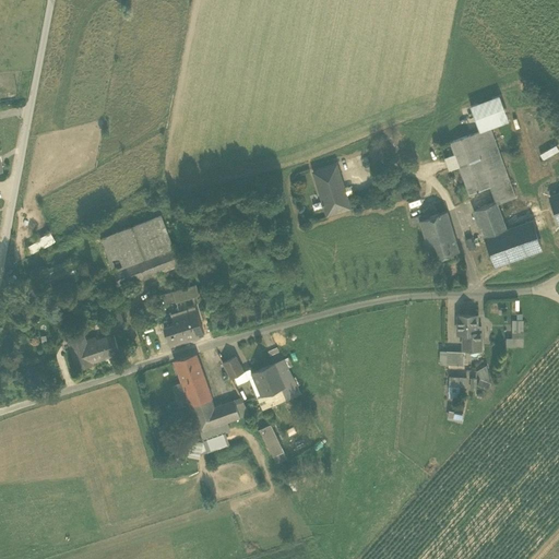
[(471,106),(479,130),(490,127),(509,120),(499,95),(471,106)]
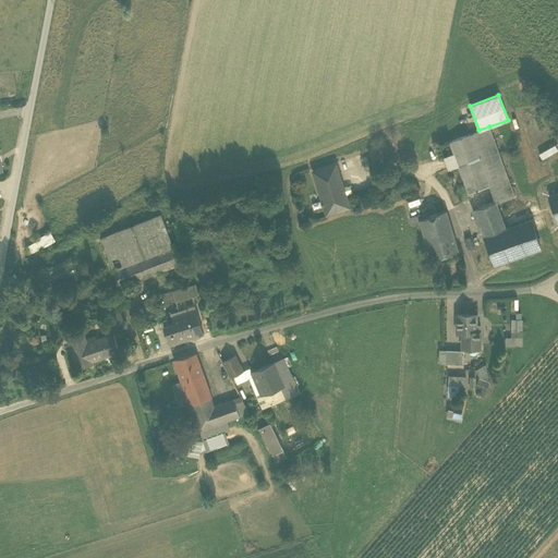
[(489,185),(495,202),(495,201),(496,203),(510,198),(510,197),(514,196),(489,126),(478,130),(470,133),(489,185)]
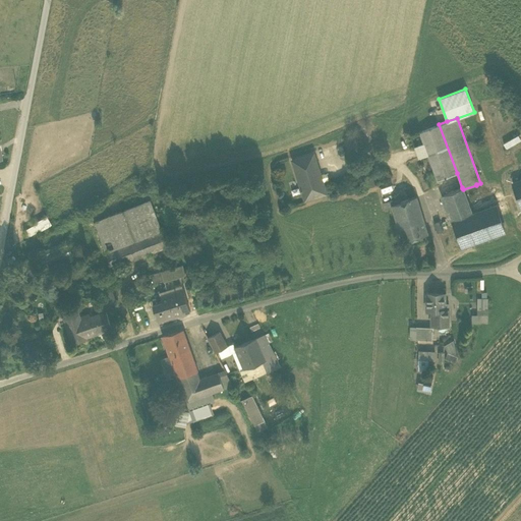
[(428,154),(438,180),(457,173),(439,124),(421,131),(420,131),(424,143),(418,146),(422,156),(428,154)]
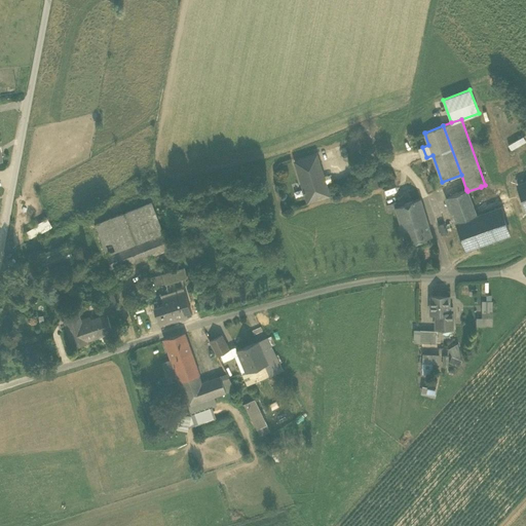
[(525,141),(523,136),(508,145),(511,150),(525,141)]
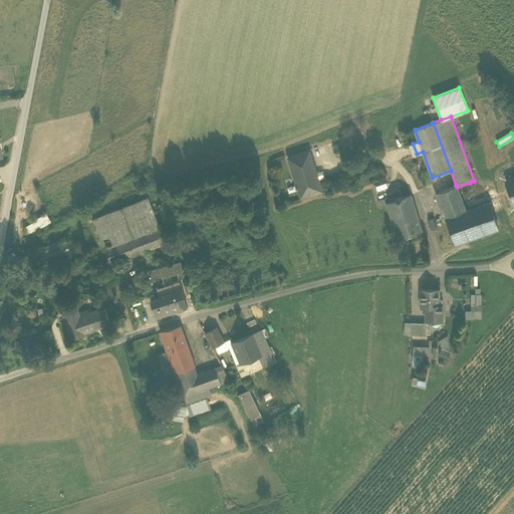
[(288,158),(301,197),(322,191),(309,151),(288,158)]
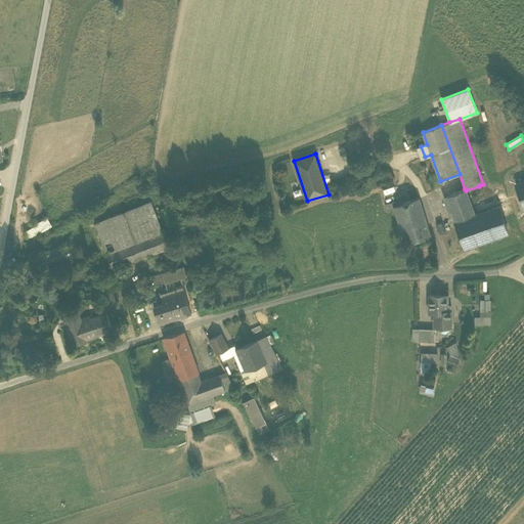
[(366,179),(369,188),(380,185),(379,181),(383,180),(381,174),(366,179)]
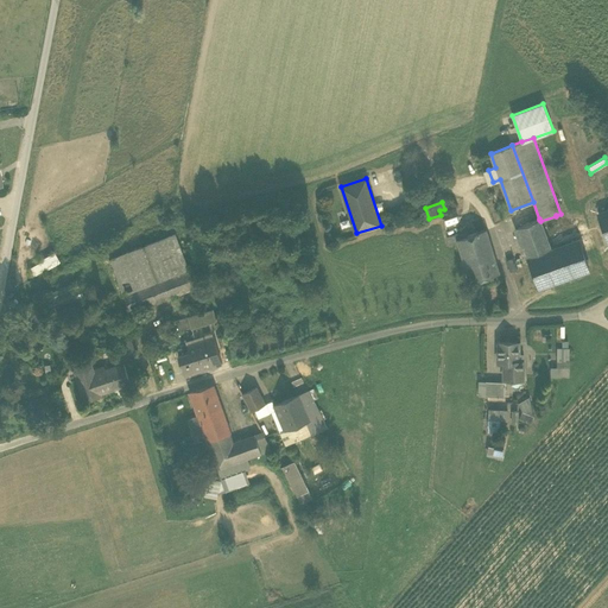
[(550,248),(540,221),(539,219),(539,220),(517,227),(529,257),(550,248)]
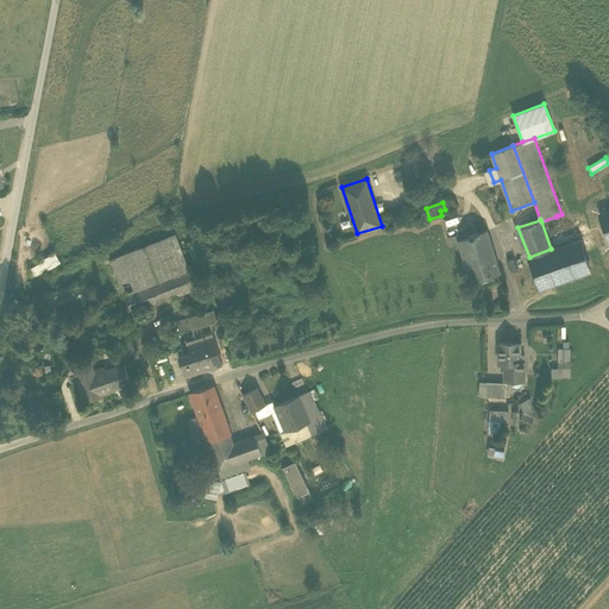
[(487,230),(459,239),(457,240),(465,265),(495,255),(487,230)]
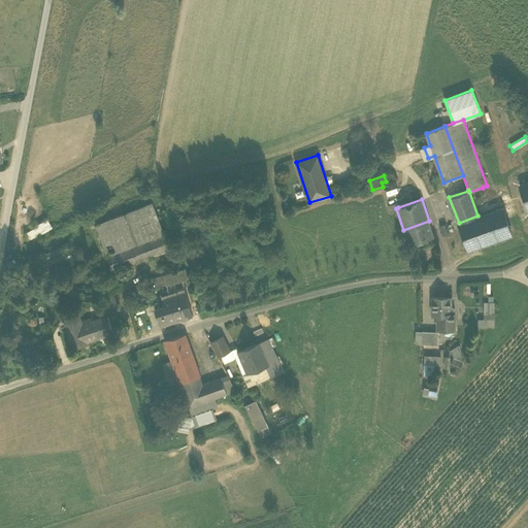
[(95,225),(107,257),(164,234),(152,202),(95,225)]
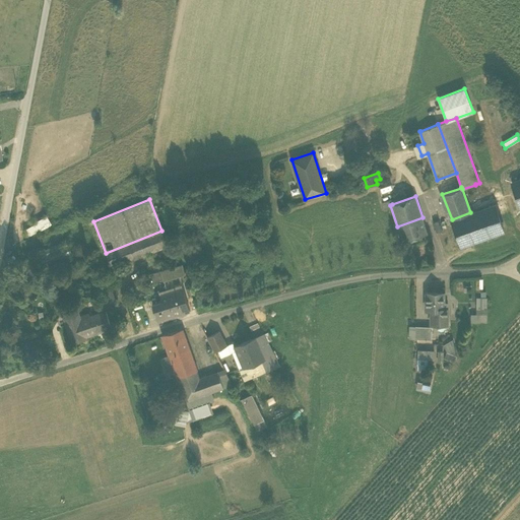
[(494,204),(470,212),(452,219),(452,221),(495,206),(494,204)]
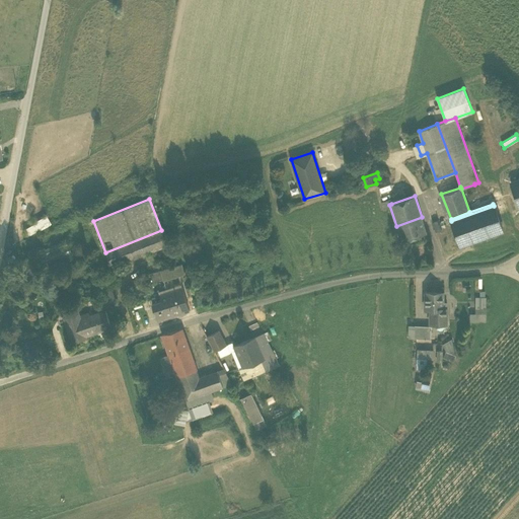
[(451,221),(460,245),(502,230),(494,206),(451,221)]
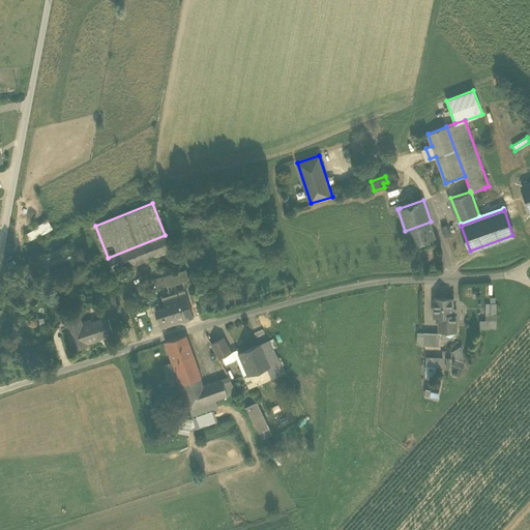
[(48,219),(24,232),(28,240),(52,229),(48,219)]
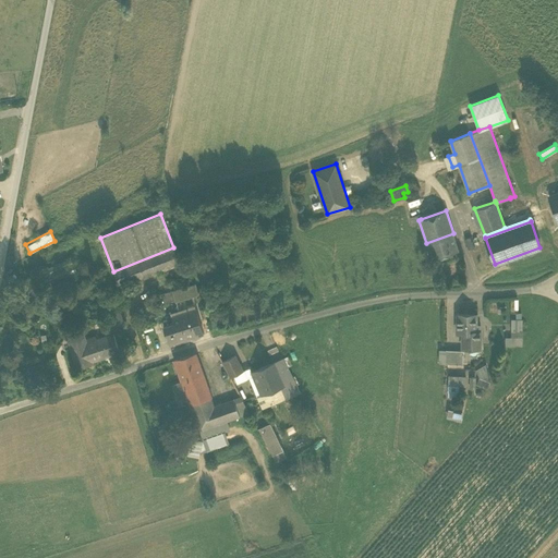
[(426,243),(432,261),(459,251),(453,233),(426,243)]
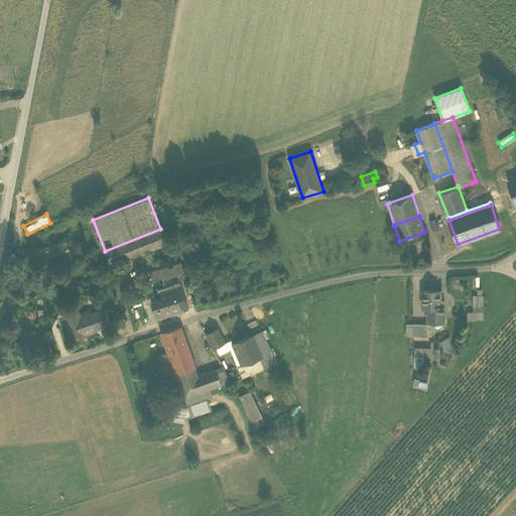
[(105,251),(111,265),(165,244),(160,229),(105,251)]
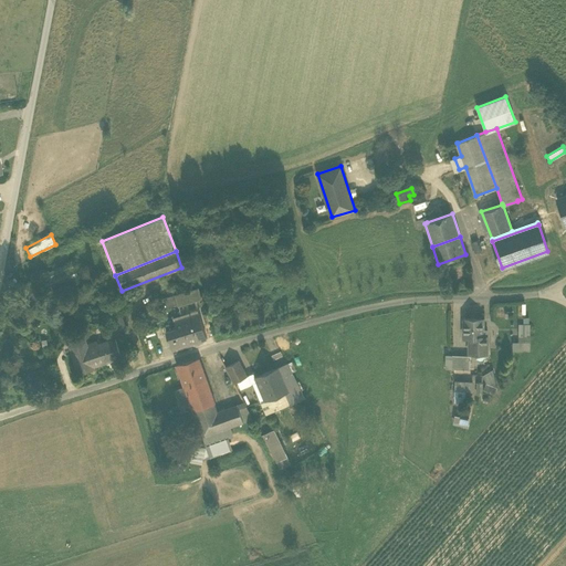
[(29,281),(35,294),(77,275),(71,262),(29,281)]
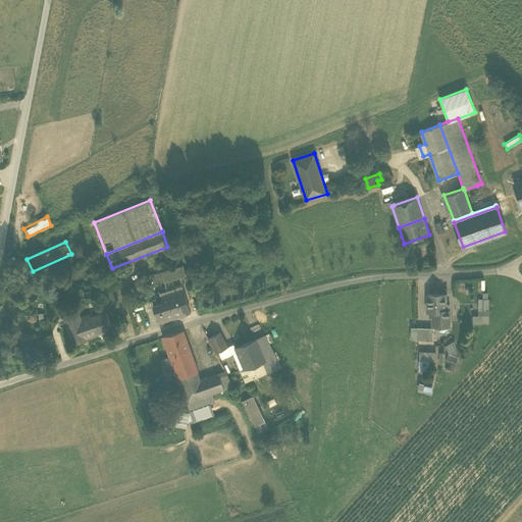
[(161,272),(164,281),(186,274),(183,266),(161,272)]
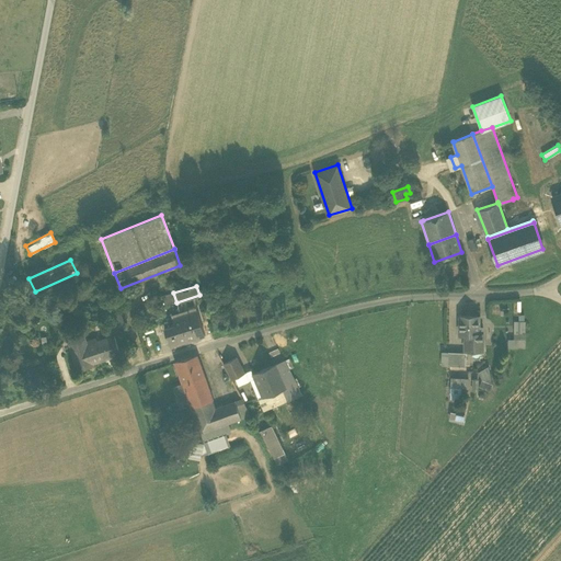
[(103,305),(106,315),(109,315),(119,310),(127,307),(123,296),(103,305)]
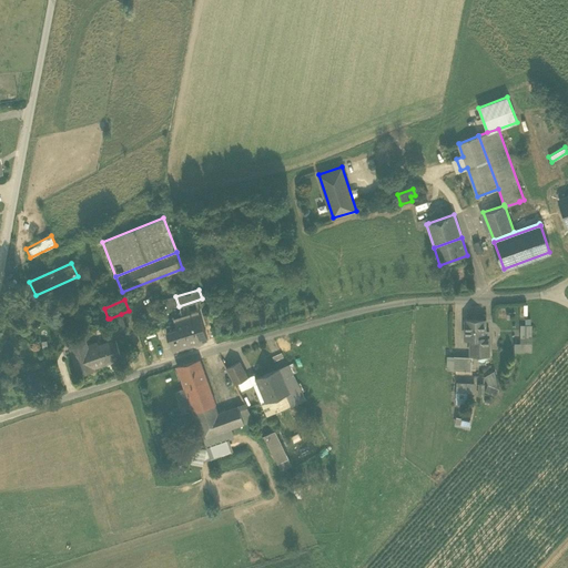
[(110,318),(115,334),(127,330),(121,314),(110,318)]
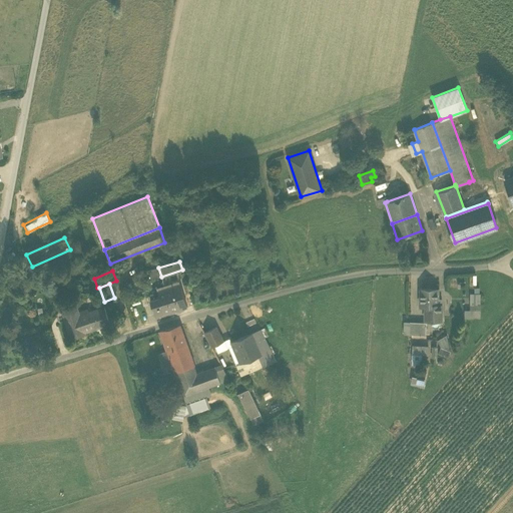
[(180,285),(165,290),(172,311),(187,307),(180,285)]
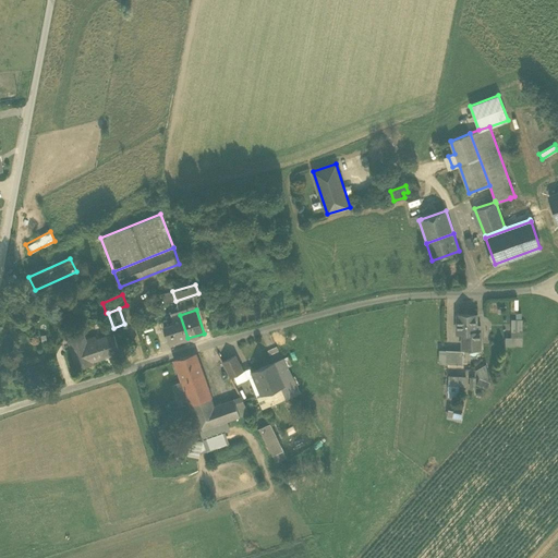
[(169,344),(187,338),(180,315),(172,317),(173,324),(164,327),(169,344)]
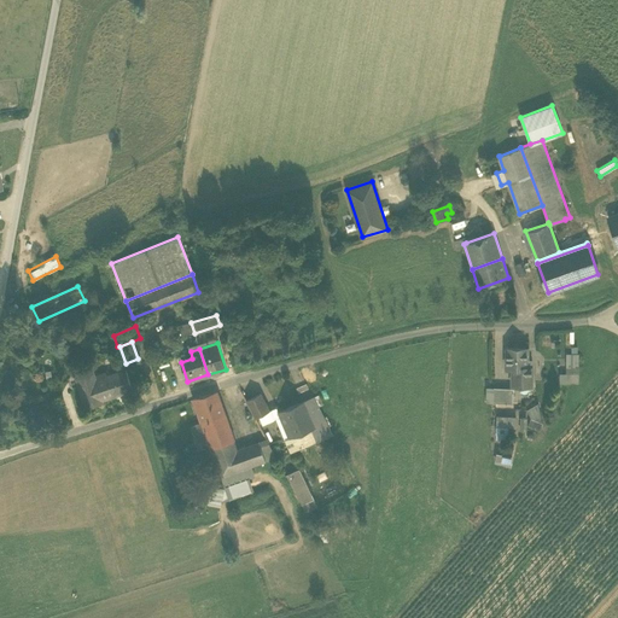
[(513,368),(526,368),(526,367),(526,349),(507,349),(507,368),(513,368)]
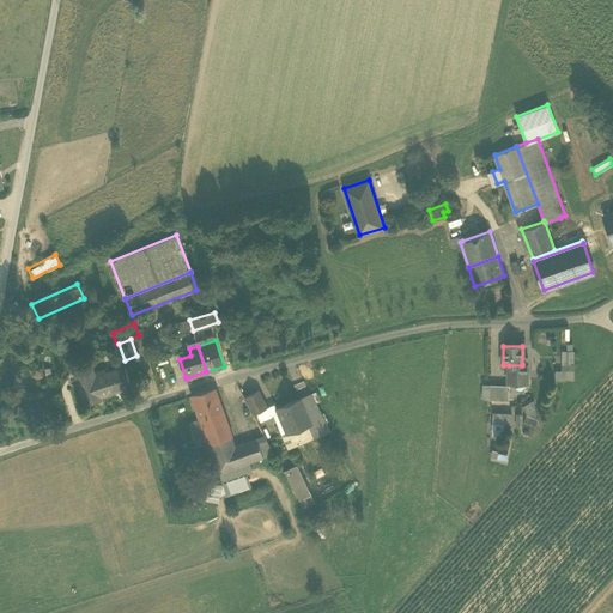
[(562,350),(562,360),(574,360),(574,351),(562,350)]
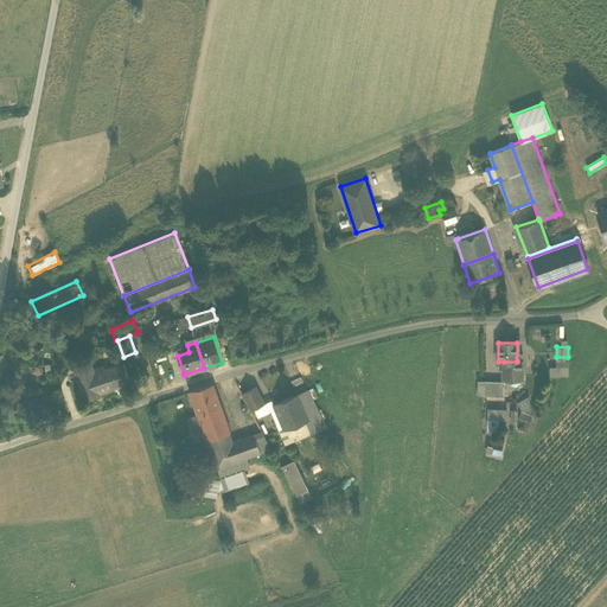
[(568,357),(556,357),(556,366),(561,366),(560,376),(568,377),(568,357)]
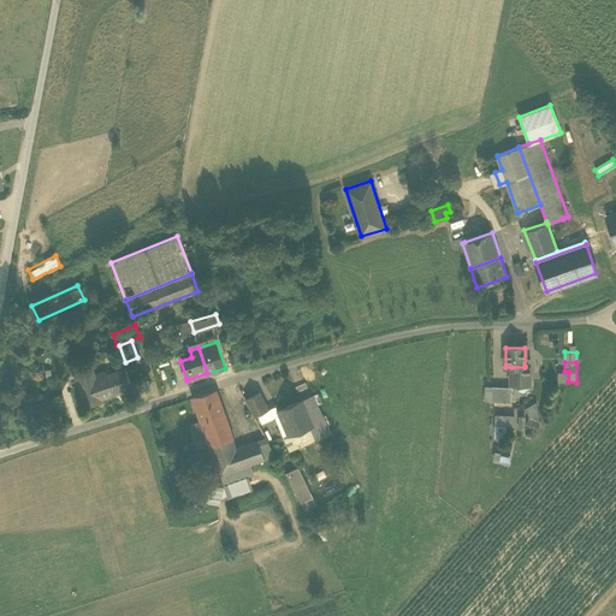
[(510,385),(529,385),(531,366),(525,366),(525,367),(511,367),(510,385)]
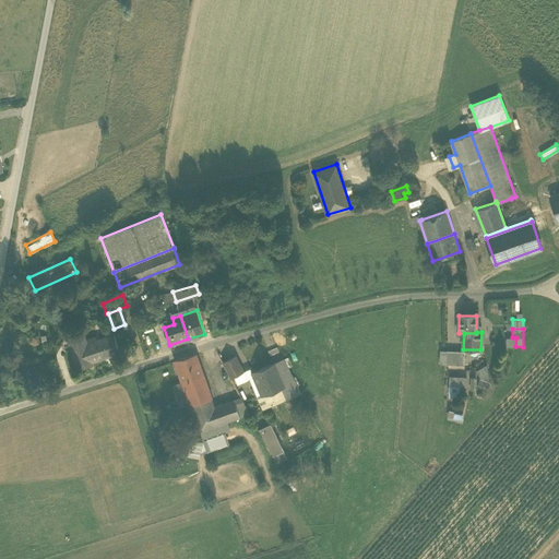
[(93,364),(92,361),(86,344),(85,341),(83,333),(68,337),(78,369),(93,364)]
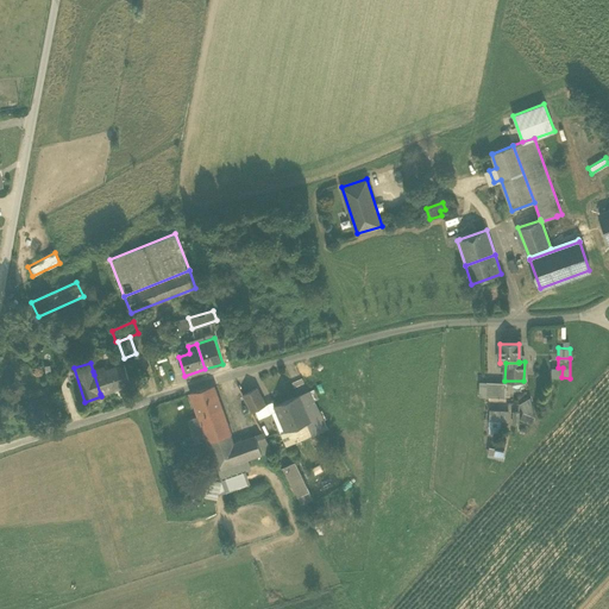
[(104,371),(94,375),(100,394),(130,384),(124,365),(104,371)]
